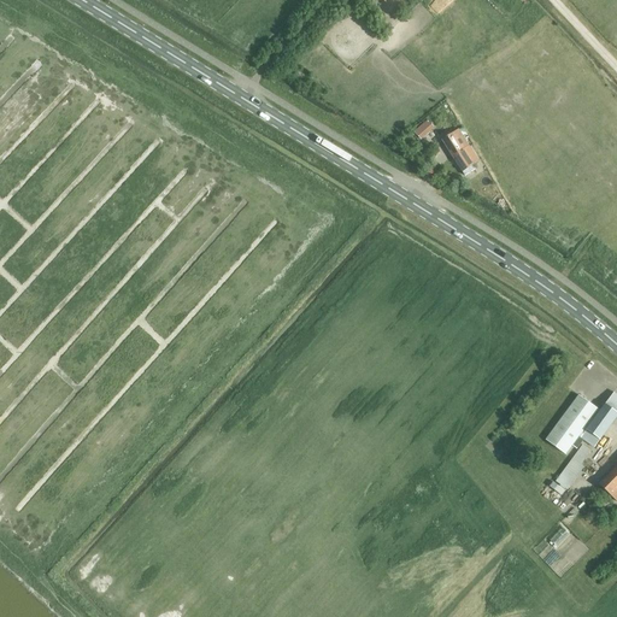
[(428,122),(415,134),(419,140),(433,127),(428,122)]
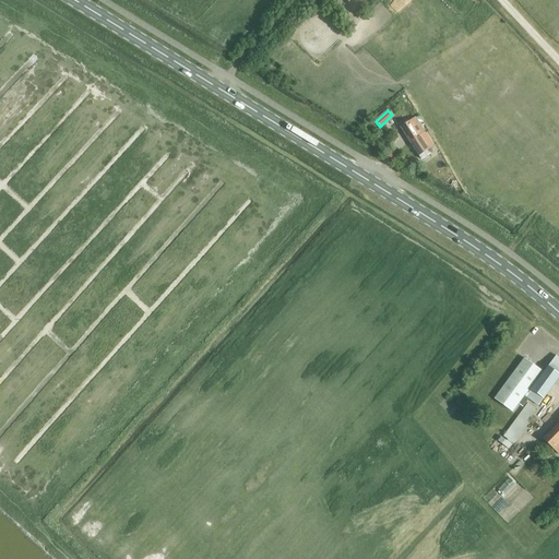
[(401,128),(420,159),(431,153),(428,150),(432,146),(415,119),(401,128)]
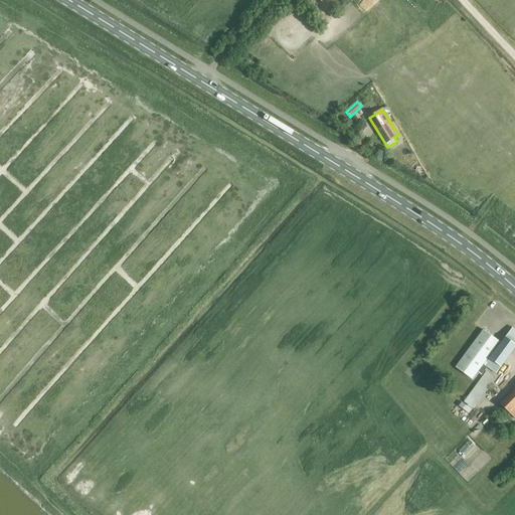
[(486,366),(497,374),(514,349),(514,329),(513,328),(502,344),(483,330),(455,367),(472,379),(478,371),(482,374),(486,366)]
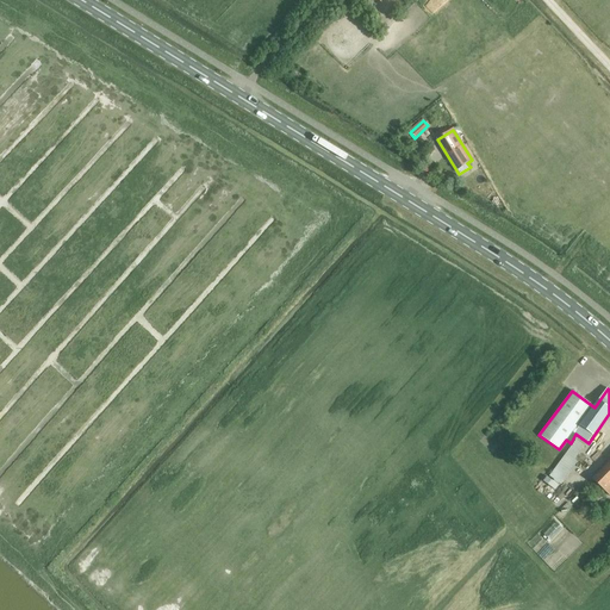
[(549,475),(560,485),(578,461),(576,459),(585,446),(576,440),(549,475)]
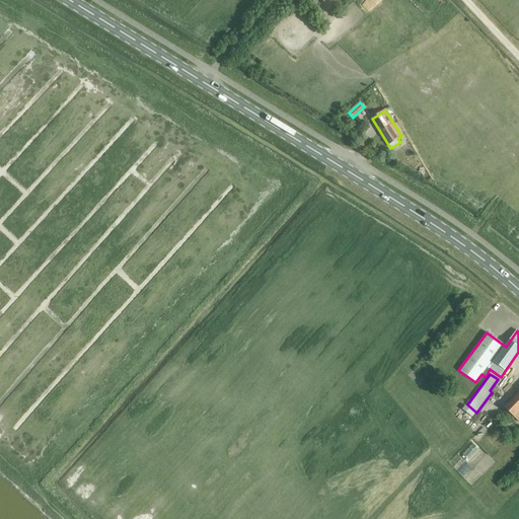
[(518,390),(504,406),(518,422),(518,390)]
